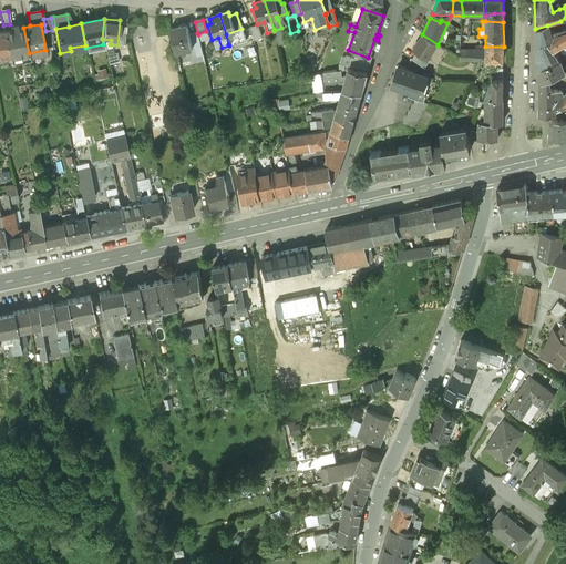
[(17,26),(10,27),(10,30),(4,31),(9,57),(10,61),(29,58),(29,53),(23,28),(17,29),(17,26)]
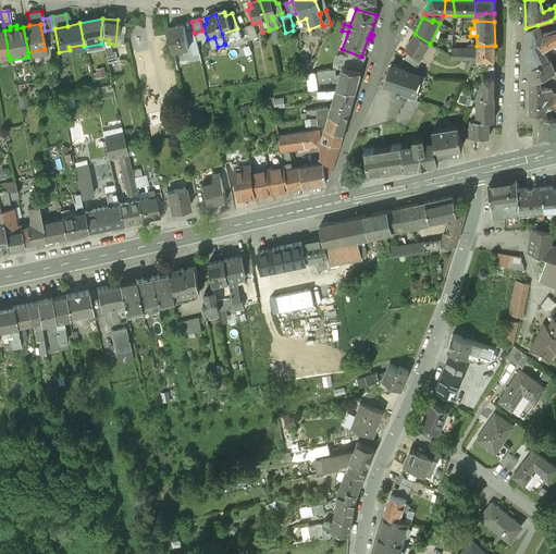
[(184,25),(168,28),(172,49),(182,47),(182,49),(188,47),(186,34),(184,25)]
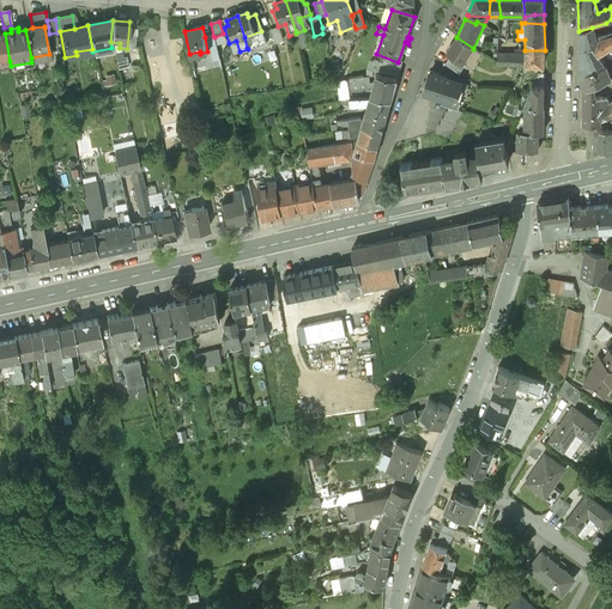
[(594,37),(592,28),(579,31),(579,42),(594,37)]
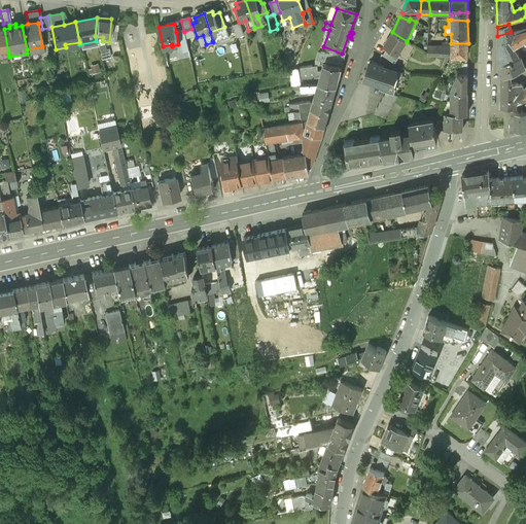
[(238,25),(232,27),(236,39),(242,37),(238,25)]
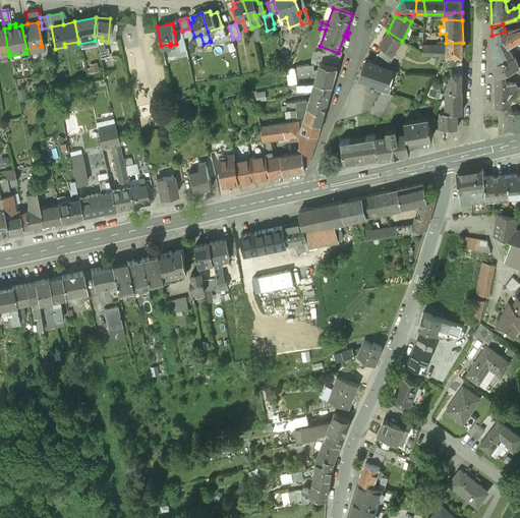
[(4,29),(0,29),(0,54),(8,52),(4,29)]
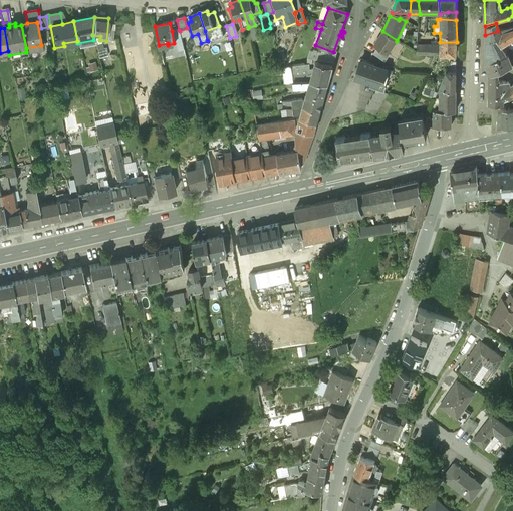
[(503,33),(499,34),(498,31),(485,35),(485,43),(496,39),(501,47),(502,46),(512,39),(512,28),(510,30),(503,33)]
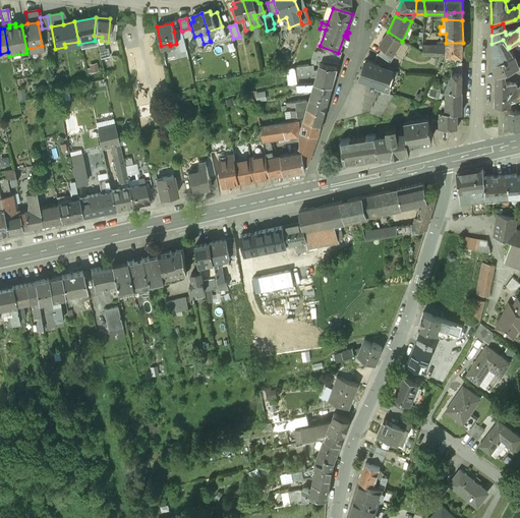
[(181,31),(174,32),(176,44),(184,43),(182,32),(181,31)]
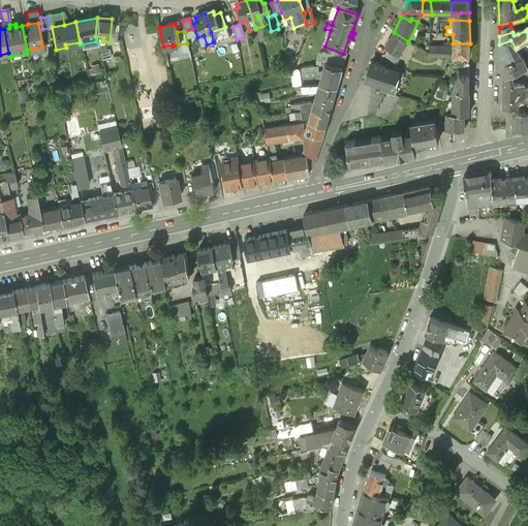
[(408,41),(394,32),(384,47),(387,49),(399,56),(399,55),(408,41)]
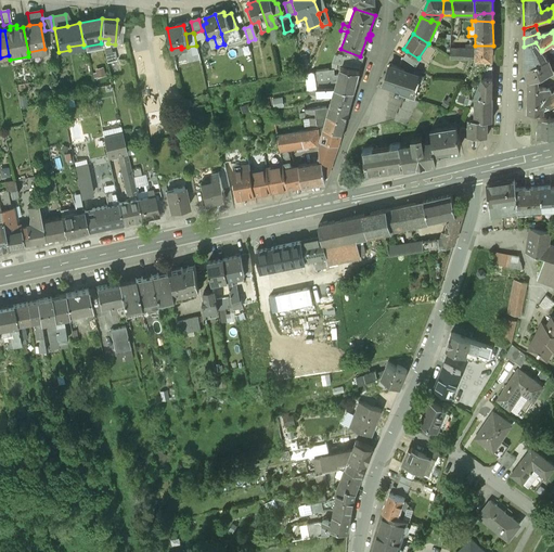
[(111,53),(108,48),(108,43),(107,43),(108,39),(100,38),(101,43),(105,64),(115,62),(114,54),(112,53),(111,53)]
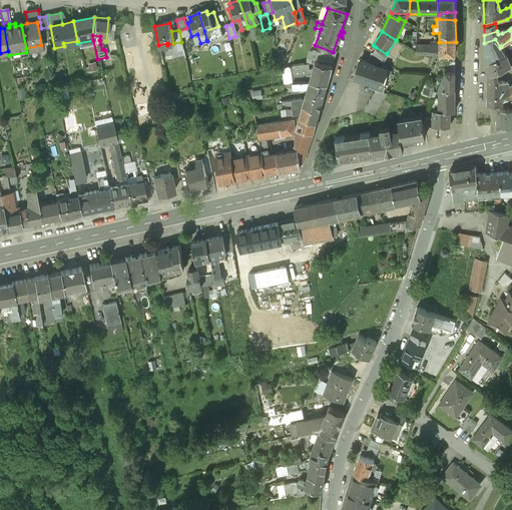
[(484,43),(484,63),(506,55),(501,46),(500,47),(495,39),(484,43)]
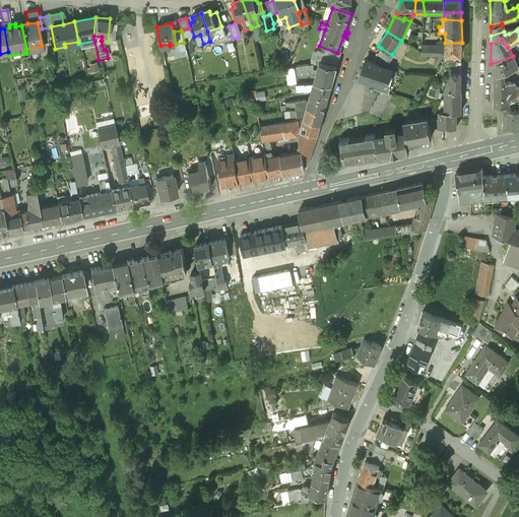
[(462,43),(445,43),(445,55),(461,56),(462,43)]
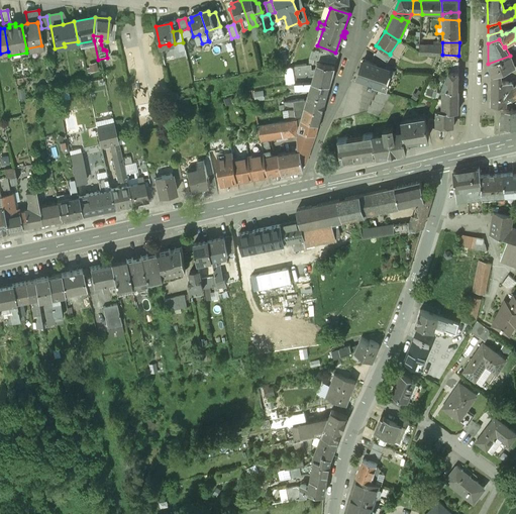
[(439,45),(418,44),(418,54),(440,54),(440,48),(439,45)]
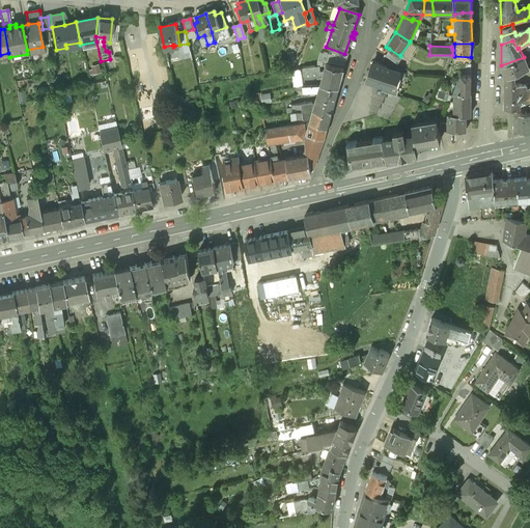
[(400,56),(389,49),(385,56),(397,64),(402,56),(400,55),(400,56)]
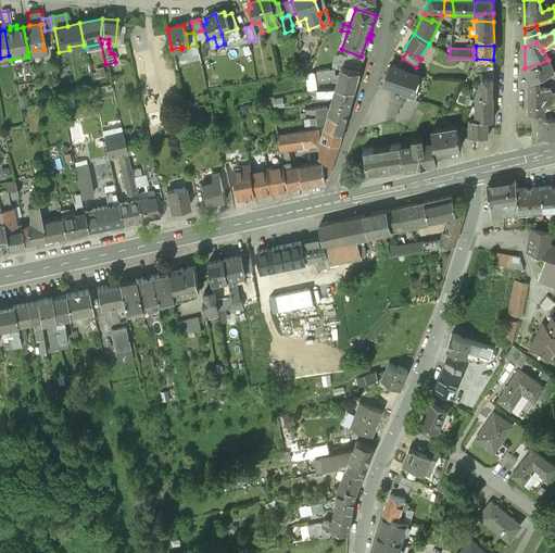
[(363,62),(335,58),(331,66),(331,72),(337,71),(338,66),(361,70),(363,62)]
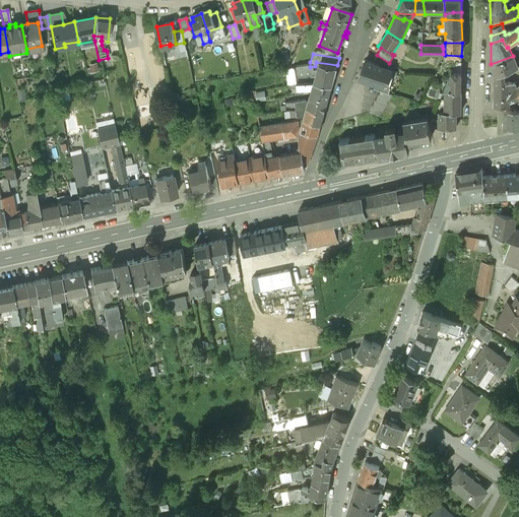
[(388,70),(389,63),(376,55),(373,64),(379,66),(378,67),(388,70)]
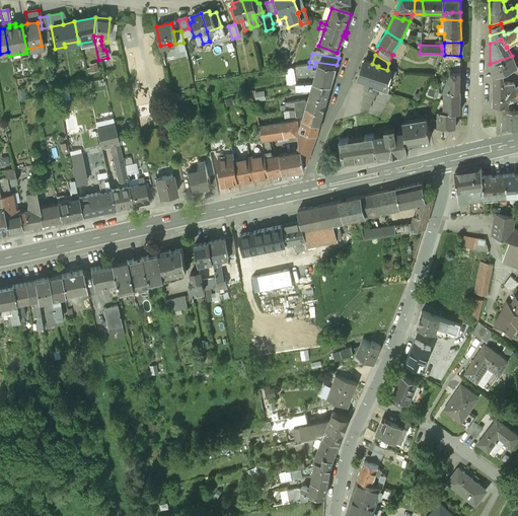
[(512,56),(490,64),(493,77),(502,74),(516,67),(515,63),(512,56)]
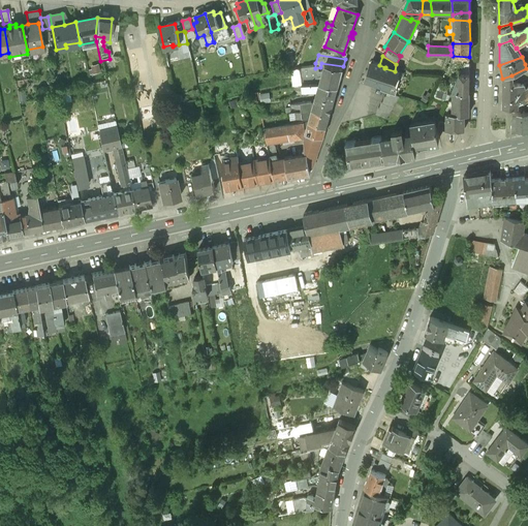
[(379,65),(373,63),(372,64),(370,64),(365,82),(381,87),(391,90),(392,88),(398,72),(395,71),(384,68),(385,67),(379,65)]
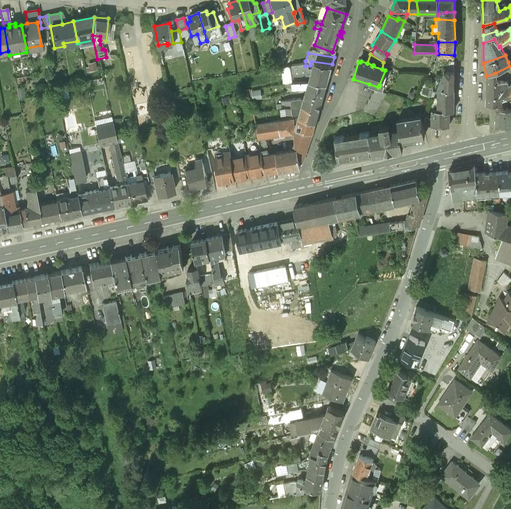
[(447,63),(435,92),(437,92),(453,92),(453,67),(453,64),(447,63)]
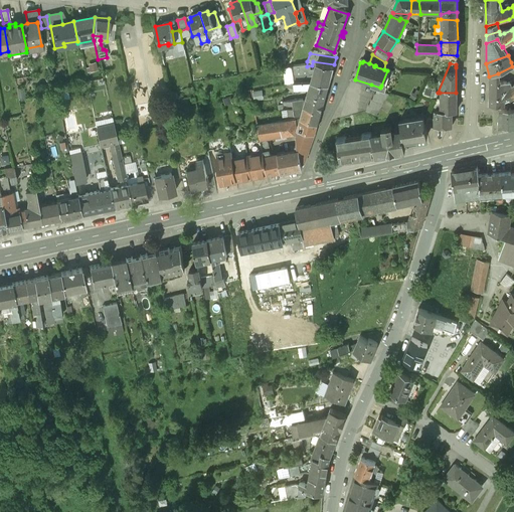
[(333,67),(315,65),(310,82),(328,84),(333,67)]
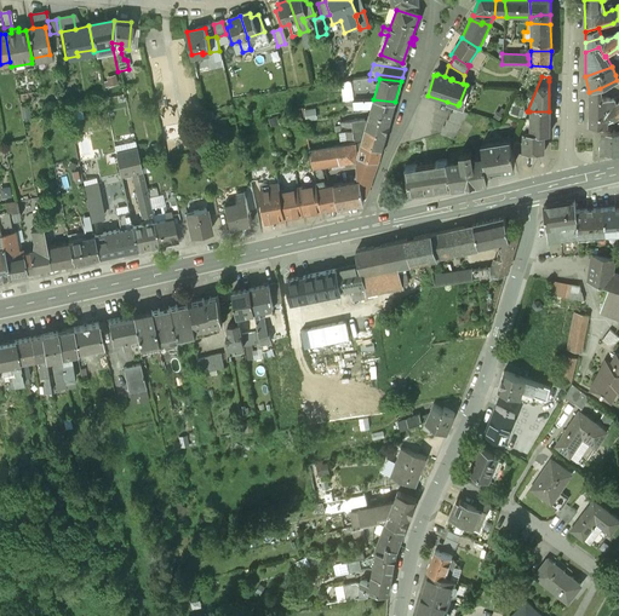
[(350,82),(339,85),(342,103),(345,103),(353,102),(350,82)]
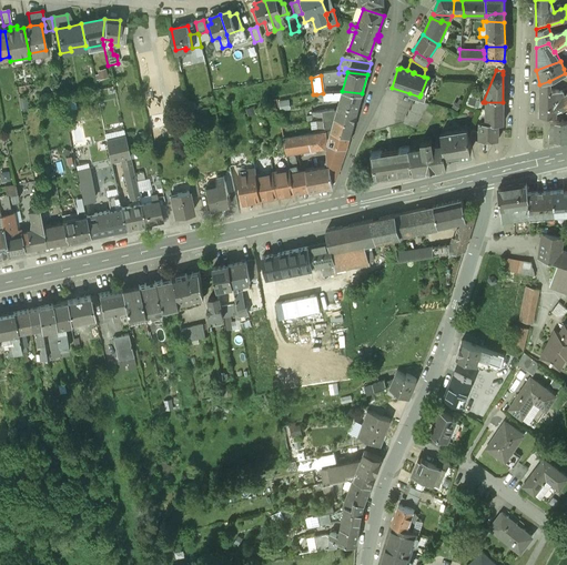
[(550,92),(549,81),(539,84),(539,91),(550,92)]
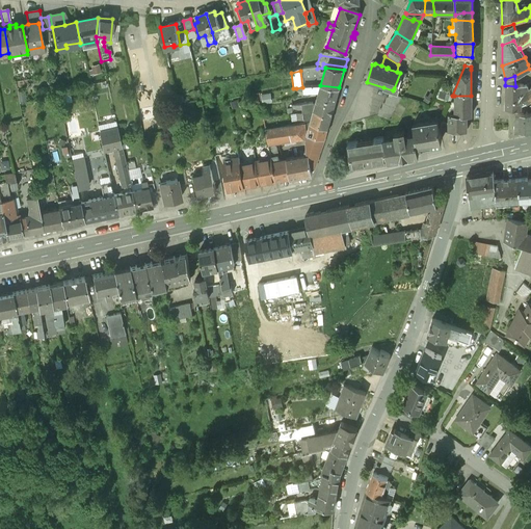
[(320,85),(302,87),(302,94),(318,93),(317,98),(335,102),(339,87),(320,85)]
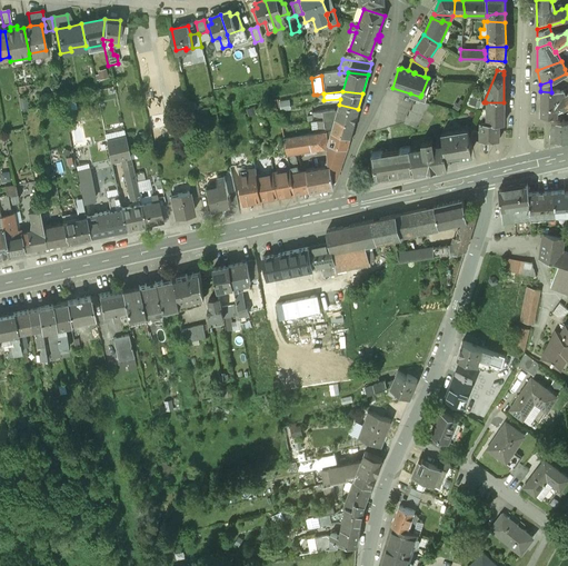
[(551,92),(540,91),(540,108),(556,108),(556,105),(558,103),(558,102),(564,99),(564,98),(562,92),(551,92)]
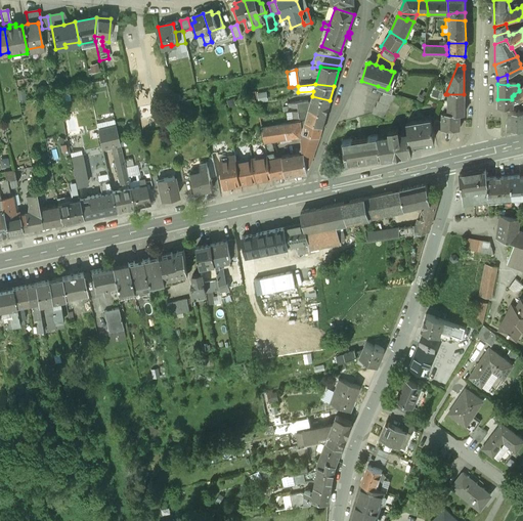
[(522,87),(519,90),(519,91),(514,94),(514,95),(517,102),(522,100),(522,99),(522,87)]
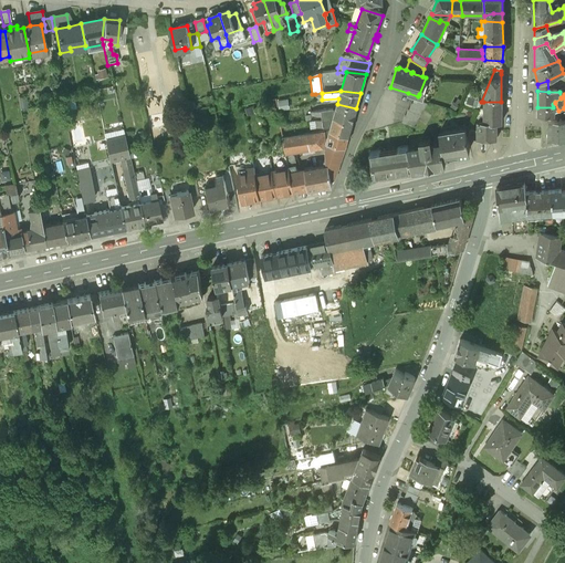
[(410,106),(408,112),(407,112),(405,117),(404,117),(401,124),(414,127),(427,103),(422,102),(415,100),(411,106),(410,106)]
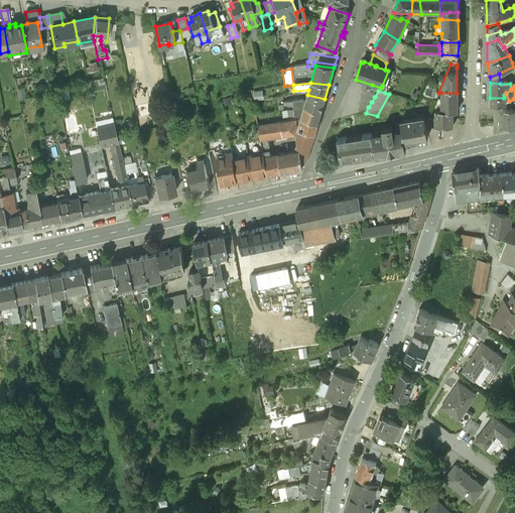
[(457,93),(440,93),(440,102),(435,100),(430,113),(437,113),(437,108),(440,108),(440,113),(440,114),(452,114),(456,114),(457,93)]
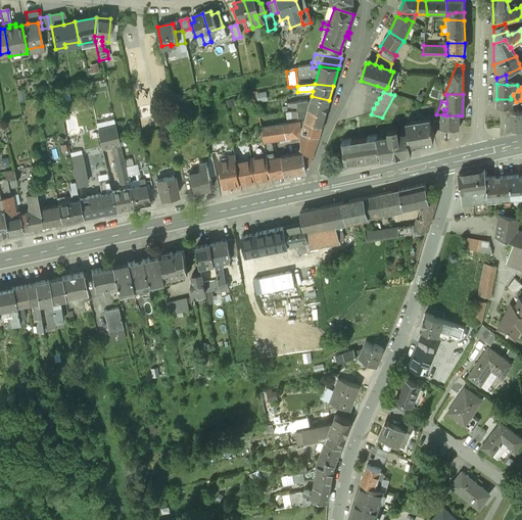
[(511,99),(496,99),(496,108),(511,108),(511,104),(516,102),(513,95),(511,96),(511,99)]
